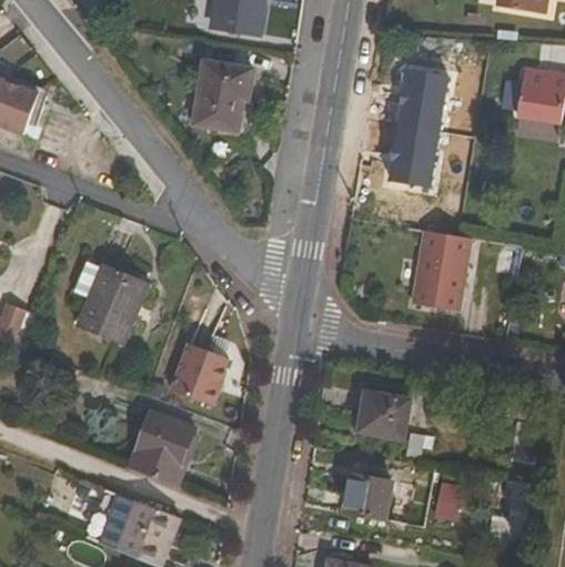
[(258,34),(263,0),(215,0),(211,27),(258,34)]
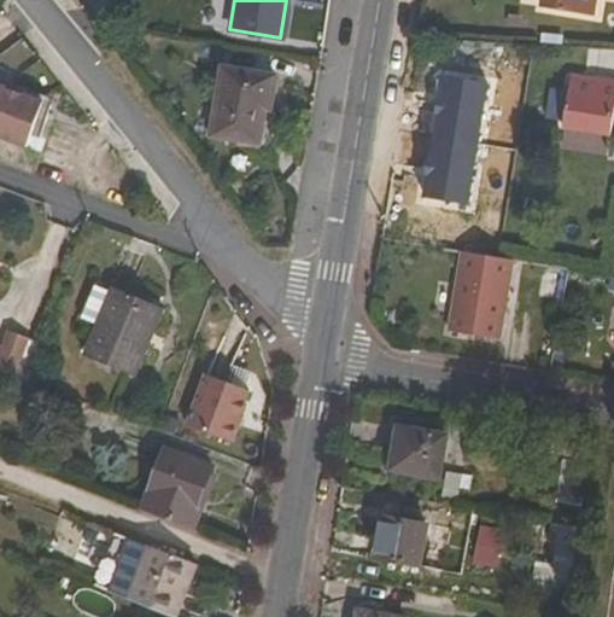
[(539,0),(538,7),(590,16),(592,0),(539,0)]
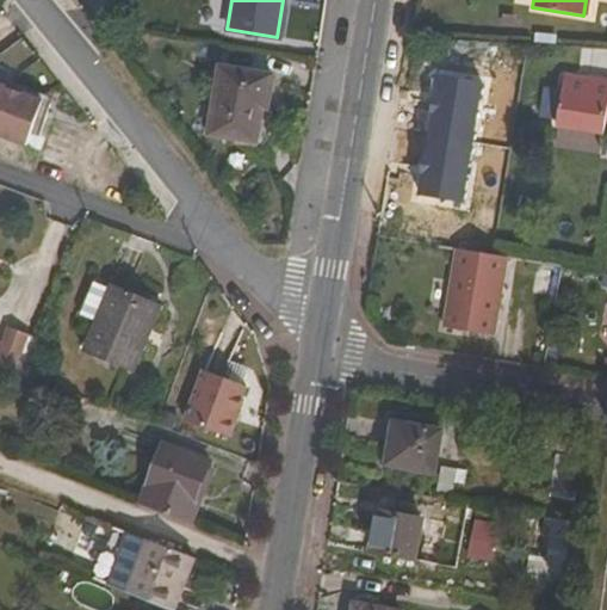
[(270,84),(271,75),(217,67),(206,135),(265,145),(271,108),(283,110),(286,86),(270,84)]
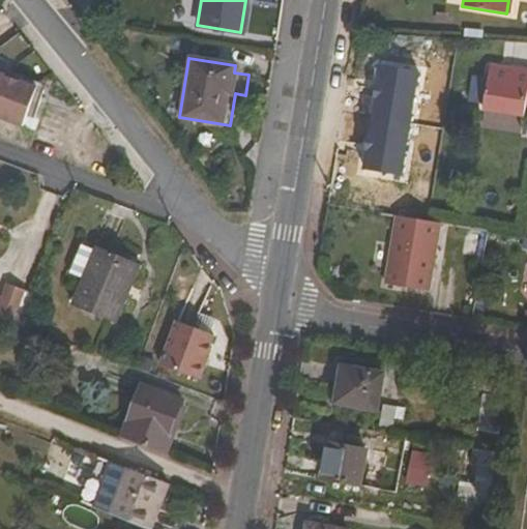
[(522,115),(523,105),(526,105),(526,66),(508,64),(507,68),(487,65),(479,109),(522,115)]
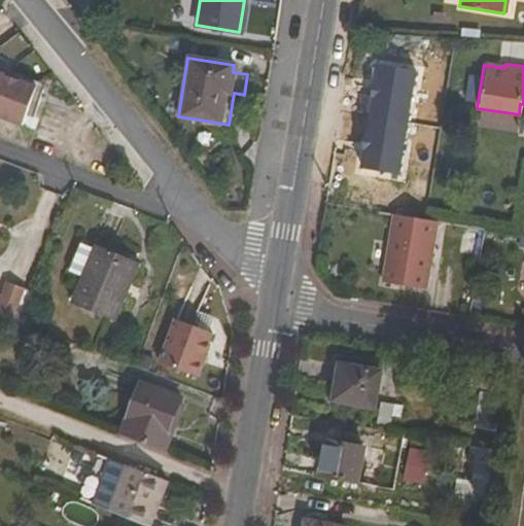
[(0,73),(34,86),(23,116),(29,119),(42,83),(0,67),(0,73)]
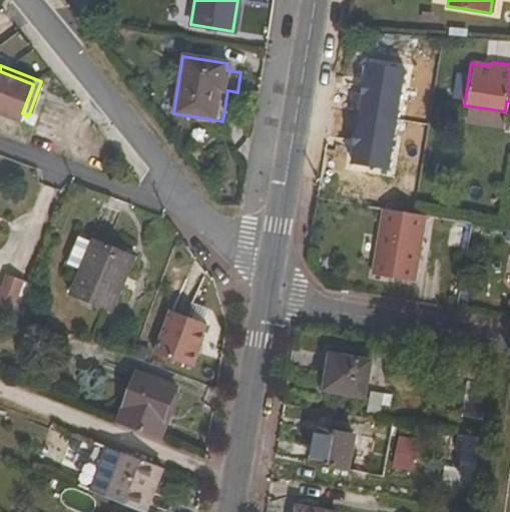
[(0,114),(20,121),(22,113),(33,84),(0,71),(0,114)]
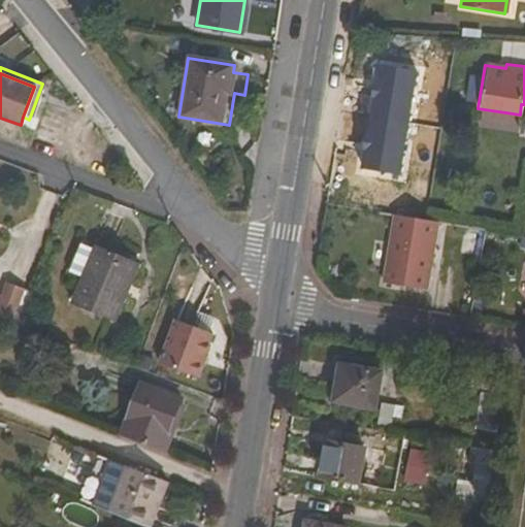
[(424,289),(437,216),(389,207),(376,280),(424,289)]
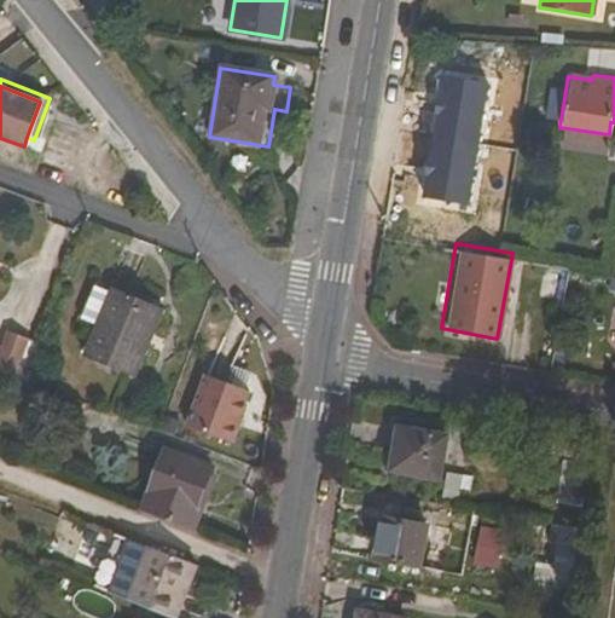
[(108,290),(93,284),(79,318),(94,324),(81,354),(133,376),(162,309),(110,287),(108,290)]
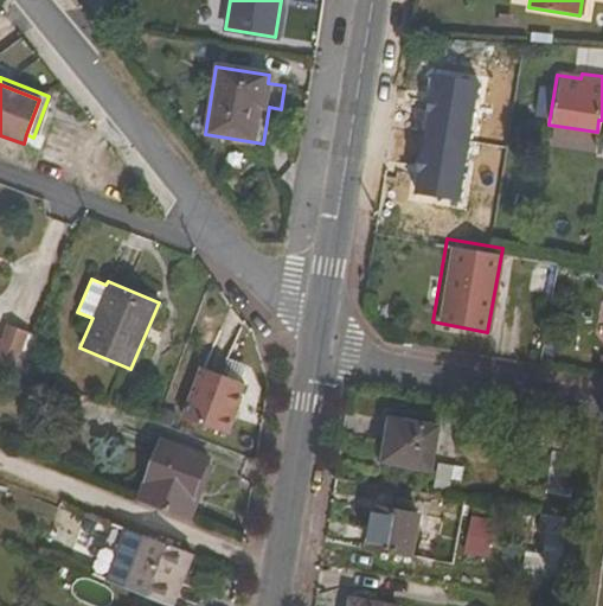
[(0,364),(10,369),(24,331),(4,323),(0,332),(0,364)]
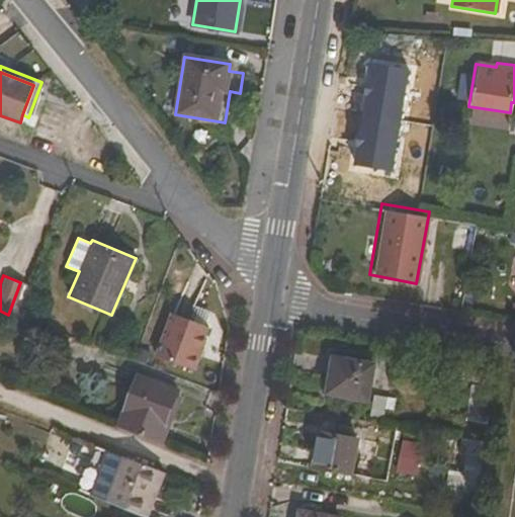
[(206,326),(171,313),(154,355),(192,370),(205,337),(203,336),(206,326)]
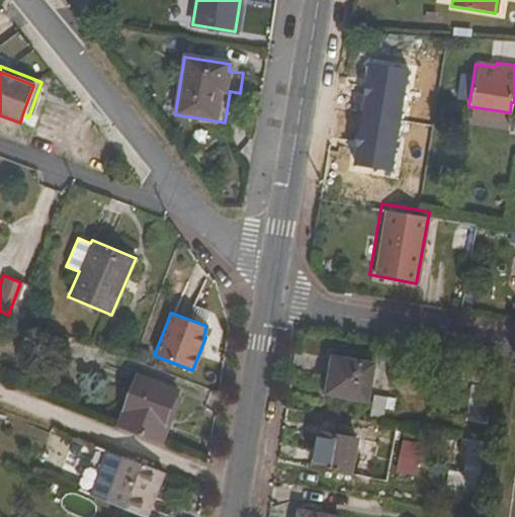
[(325,394),(365,401),(372,363),(331,356),(325,394)]
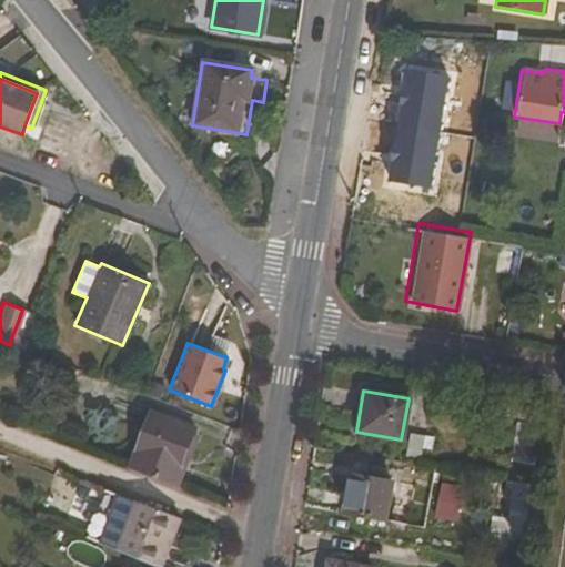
[(128,468),(179,488),(189,464),(184,462),(197,427),(149,409),(128,468)]
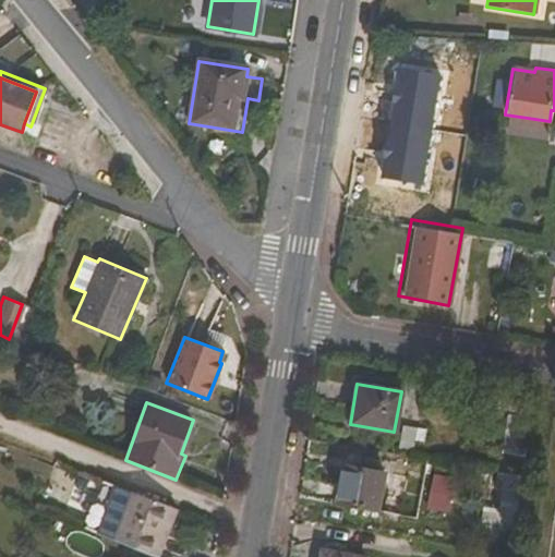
[(505,414),(496,470),(521,474),(530,419),(505,414)]
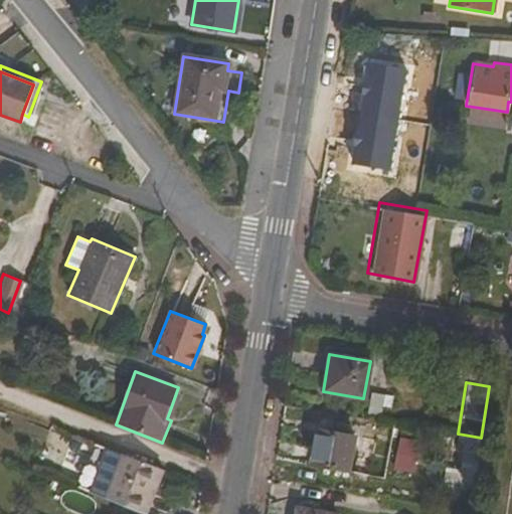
[(313,465),(347,471),(353,437),(319,431),(313,465)]
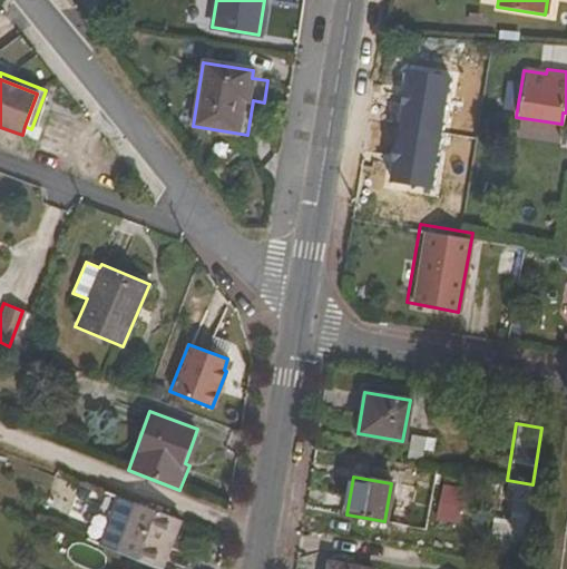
[(506,519),(490,517),(486,545),(522,551),(533,484),(507,480),(506,480),(502,500),(508,501),(506,519)]
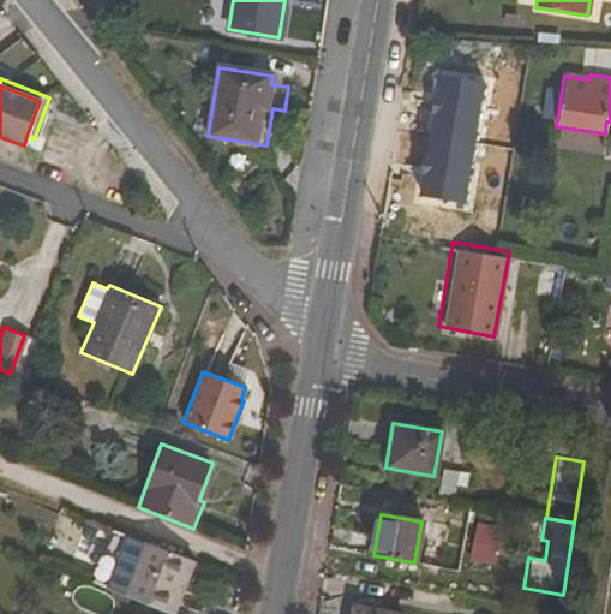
[(175,613),(197,561),(113,530),(93,583),(168,613),(175,613)]
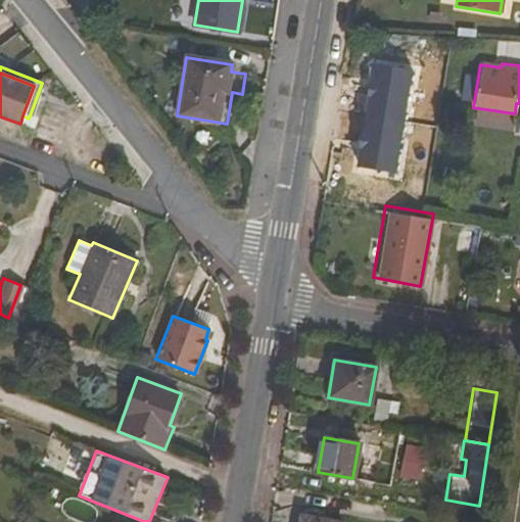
[(57,514),(87,521),(90,521),(95,505),(62,495),(57,514)]
